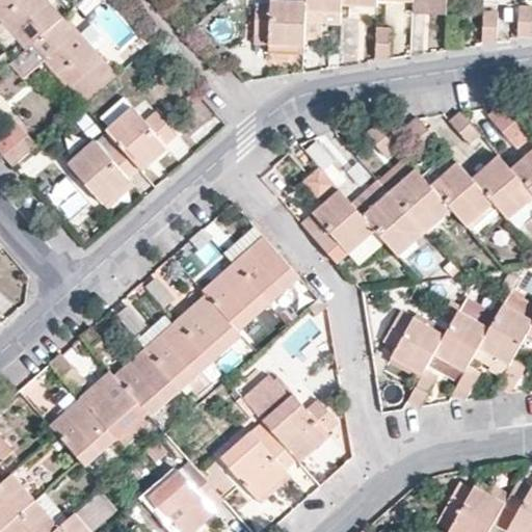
[(48,0),(0,0),(0,15),(28,47),(31,45),(62,17),(48,0)]
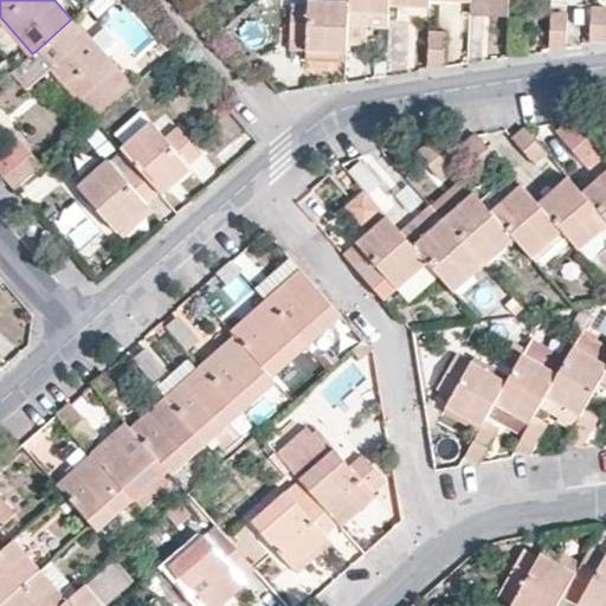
[(347,44),(348,12),(348,2),(320,0),(307,0),(308,4),(290,4),(289,49),(307,49),(305,51),(346,52),(347,44)]
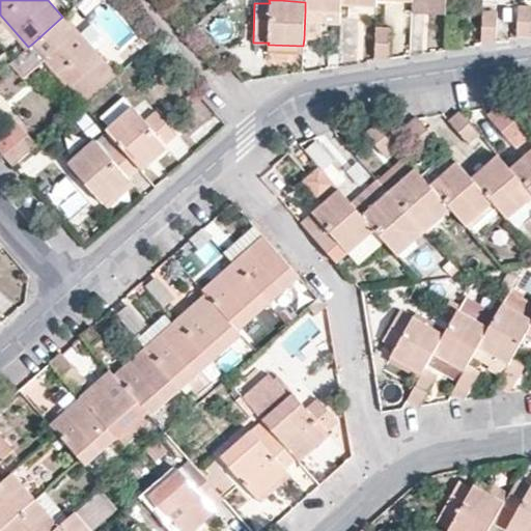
[(341,4),(340,0),(305,0),(305,2),(305,10),(340,11),(341,4)]
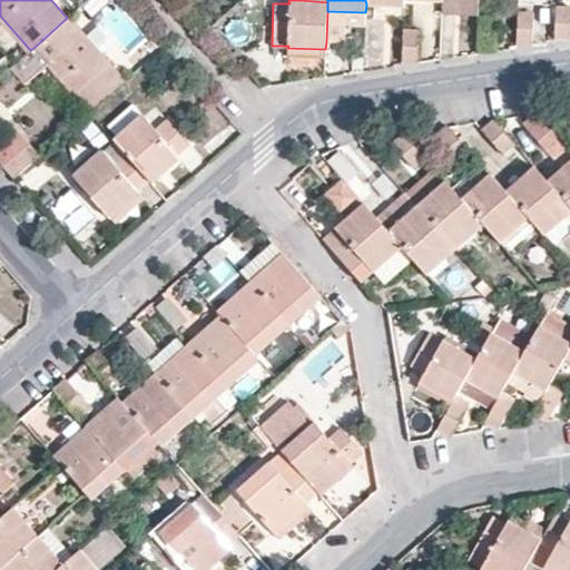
[(569,7),(556,7),(554,38),(568,39),(568,38),(569,8),(569,7)]
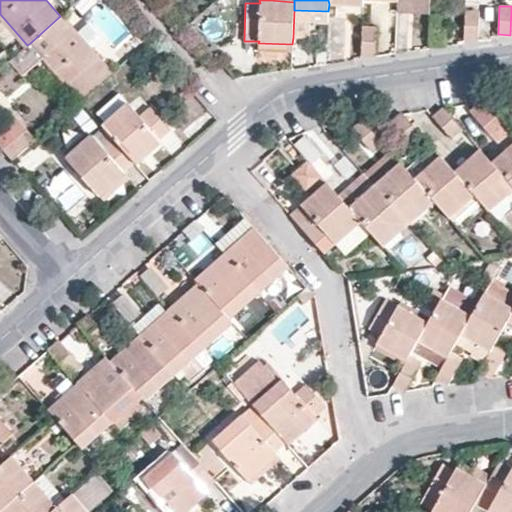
[(328,25),(328,11),(294,10),(293,37),(309,37),(310,24),(328,25)]
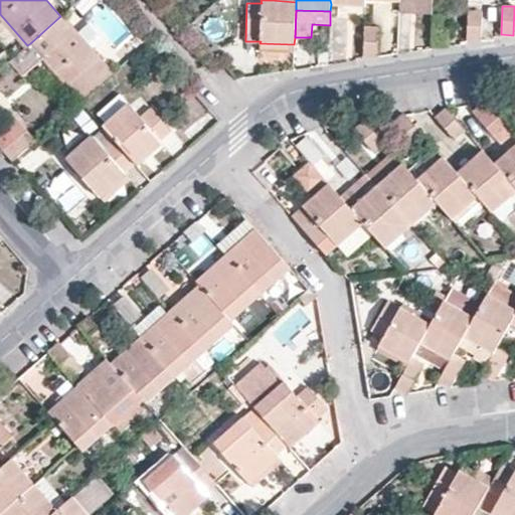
[(480,11),(468,11),(467,40),(480,40),(480,39),(480,11)]
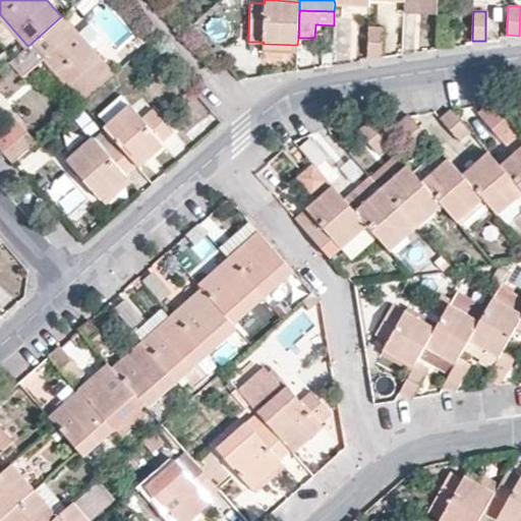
[(27,46),(10,61),(23,75),(44,58),(80,100),(115,71),(64,14),(61,16),(31,44),(27,46)]
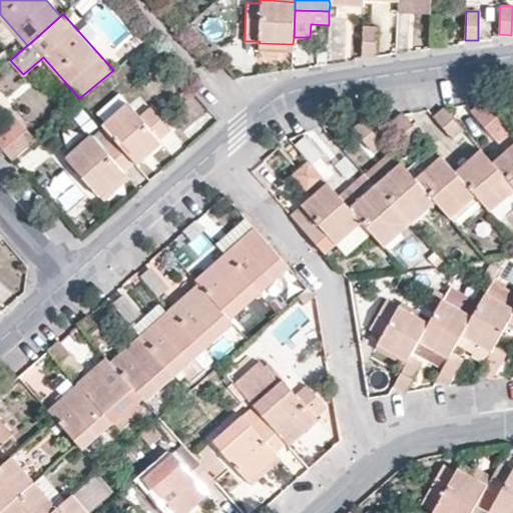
[(363,26),(362,54),(375,56),(376,27),(363,26)]
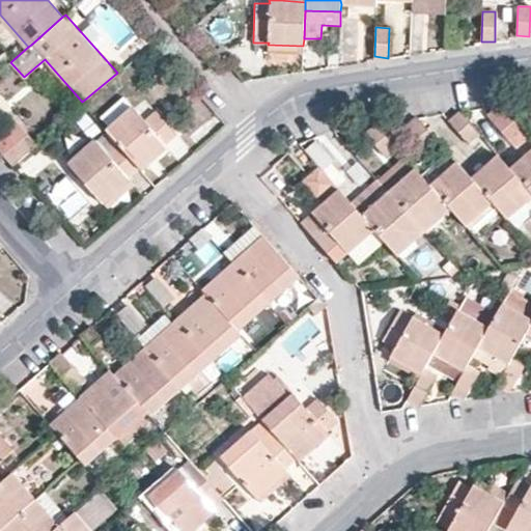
[(101,113),(110,126),(132,106),(122,94),(101,113)]
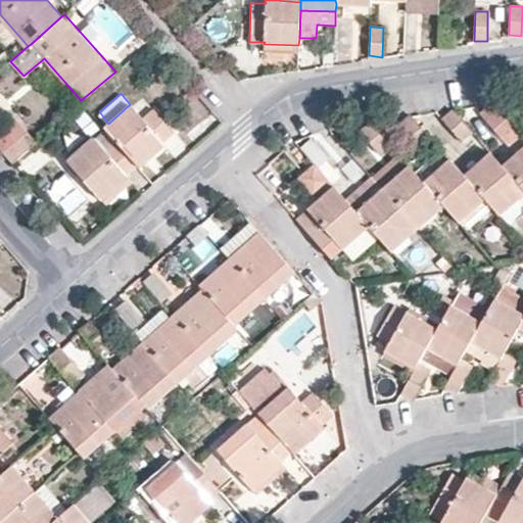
[(130,104),(138,113),(147,105),(139,96),(130,104)]
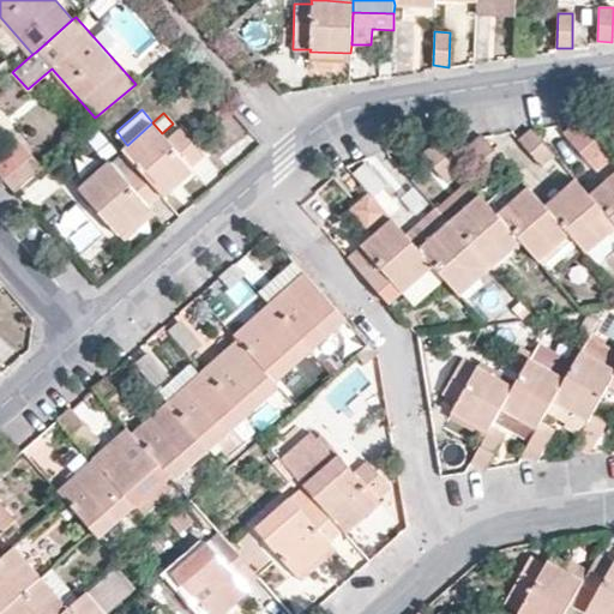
[(613,160),(579,121),(565,133),(606,180),(589,193),(613,221),(613,160)]
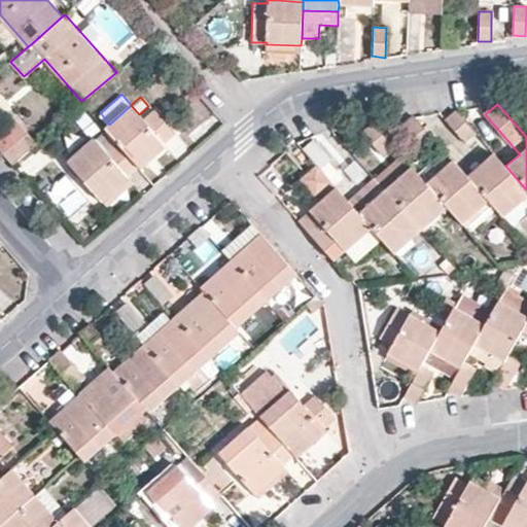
[(139,114),(131,105),(109,125),(104,127),(106,129),(117,141),(138,164),(140,166),(166,144),(163,140),(174,131),(154,110),(143,119),(139,114)]
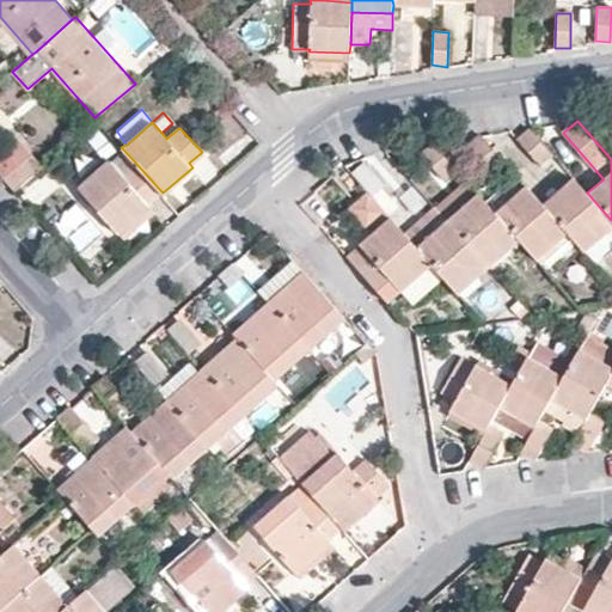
[(552,153),(531,128),(516,140),(539,165),(552,153)]
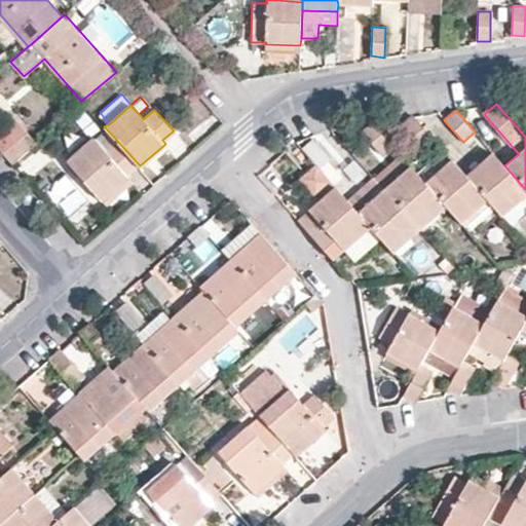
[(0,140),(20,124),(9,113),(0,120),(0,140)]
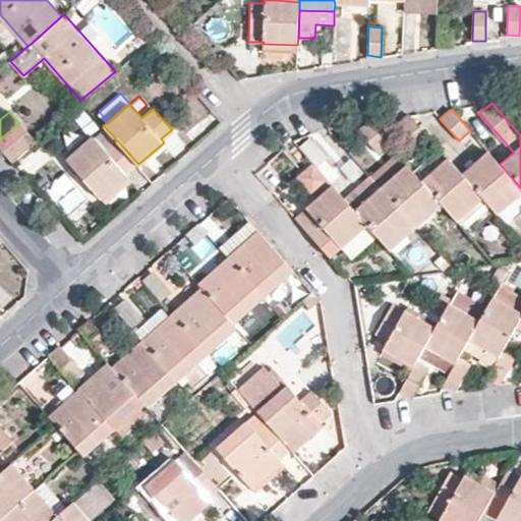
[(418,147),(429,137),(410,115),(399,124),(418,147)]
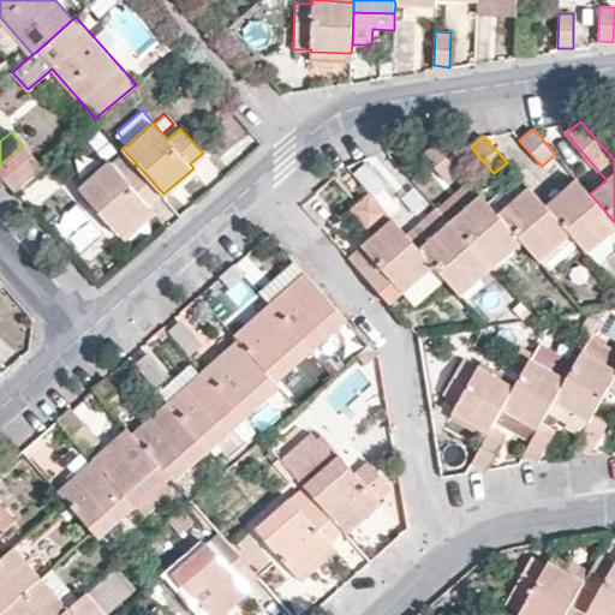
[(458,169),(436,143),(423,154),(446,180),(458,169)]
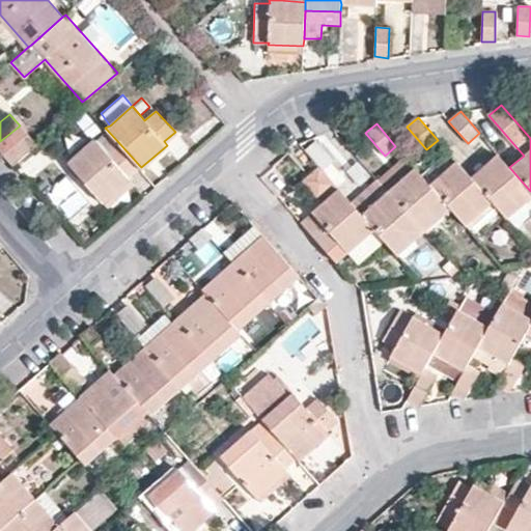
[(20,126),(0,141),(0,150),(11,165),(35,143),(20,126)]
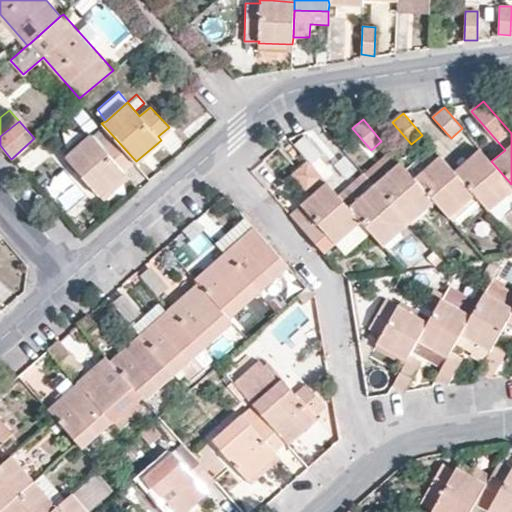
[(114,137),(103,125),(93,134),(103,146),(114,137)]
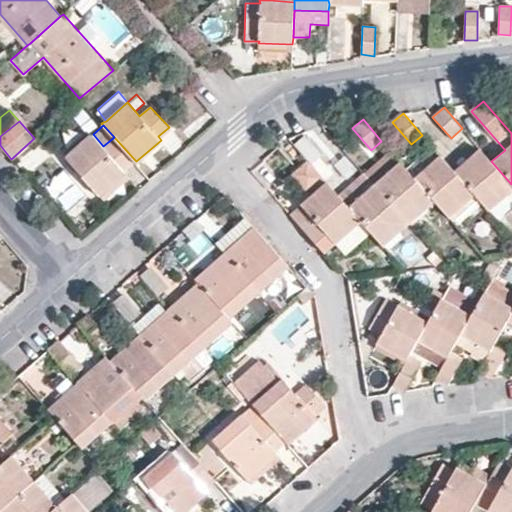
[(103,146),(93,134),(91,133),(66,155),(85,177),(100,193),(107,188),(125,172),(122,169),(134,159),(114,137),(103,146)]
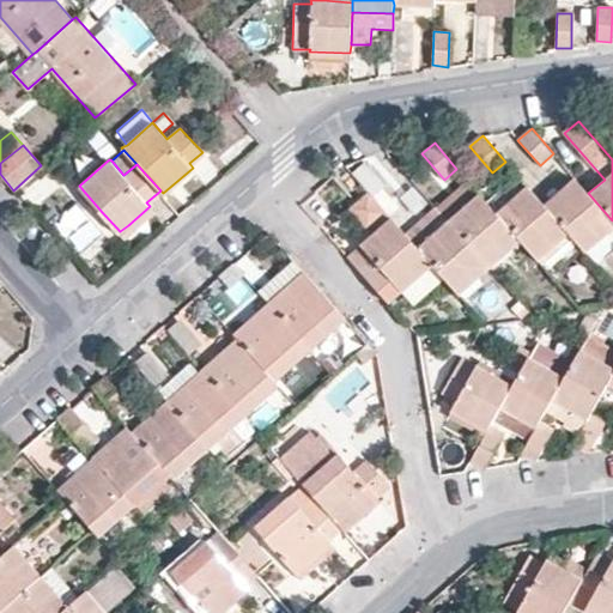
[(366,193),(368,193),(371,196),(384,184),(363,163),(351,174),(366,193)]
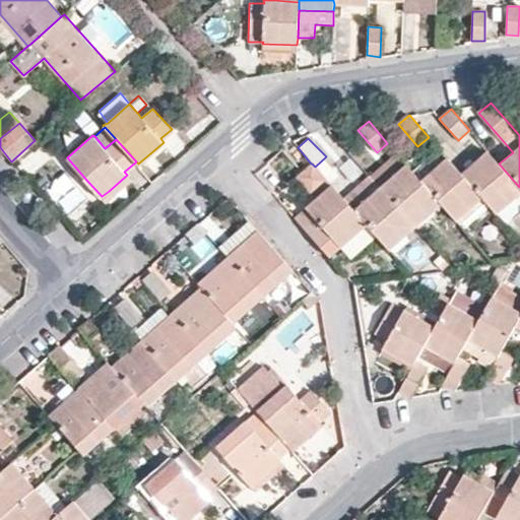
[(519,187),(499,164),(488,151),(462,175),(482,198),(497,214),(519,194),(519,187)]
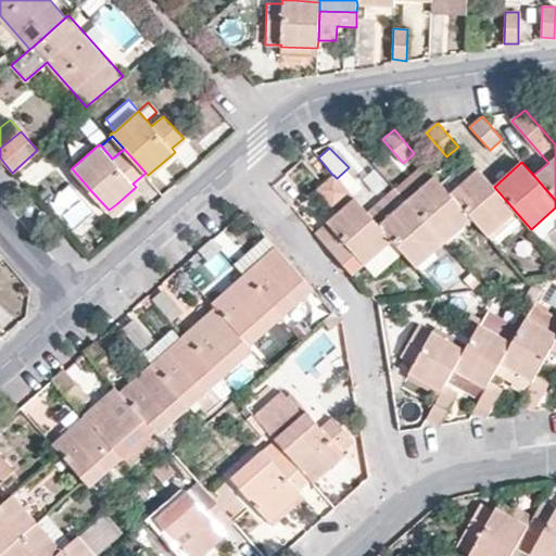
[(436,176),(424,164),(396,187),(407,200),(436,176)]
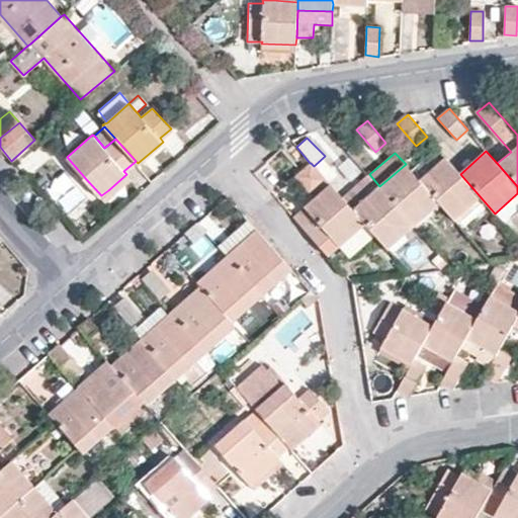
[(481,197),(460,174),(446,158),(419,180),(440,204),(455,222),(481,197)]
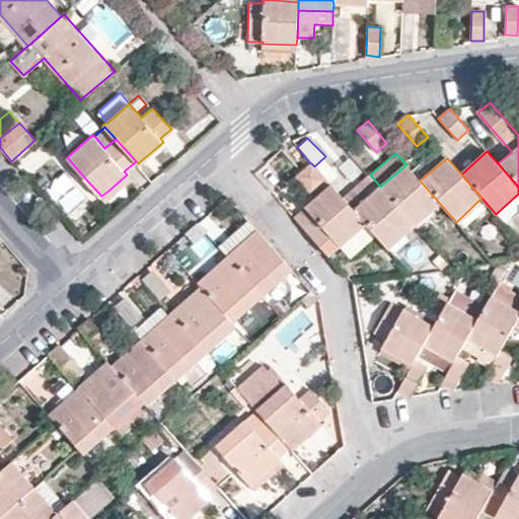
[(311,163),(310,163),(294,176),(310,194),(317,187),(322,193),(315,199),(293,218),(328,257),(341,246),(366,225),(353,211),(330,186),(314,166),(311,163)]
